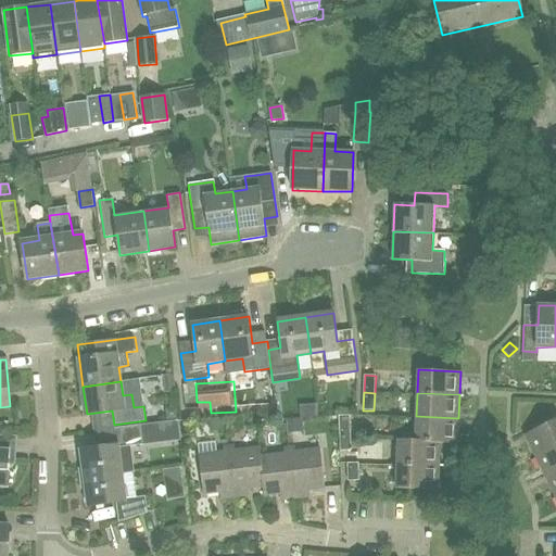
[(165,408),(166,421),(178,420),(179,420),(178,407),(165,408)]
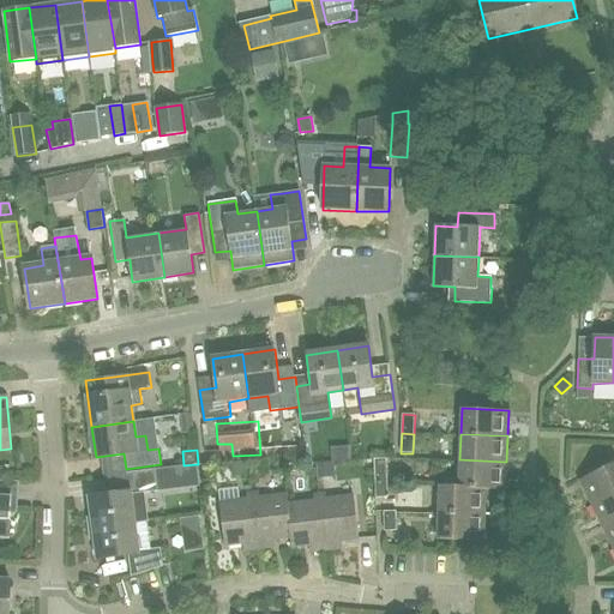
[(387,479),(386,459),(374,459),(375,479),(387,479)]
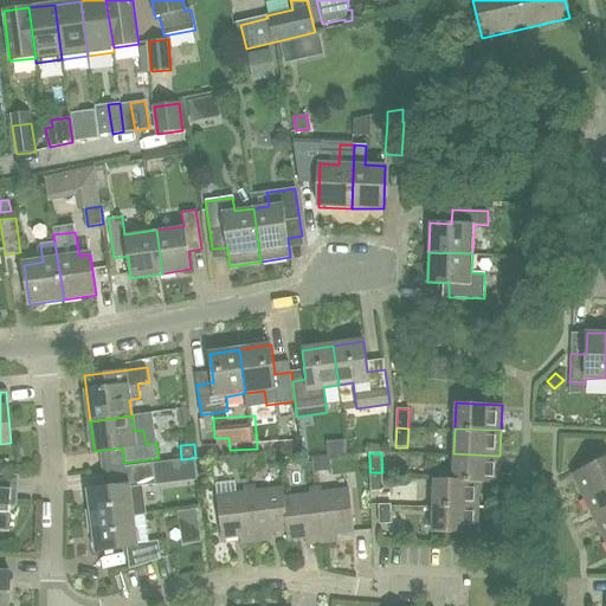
[(453,453),(452,479),(452,482),(479,483),(498,484),(500,456),(453,453)]
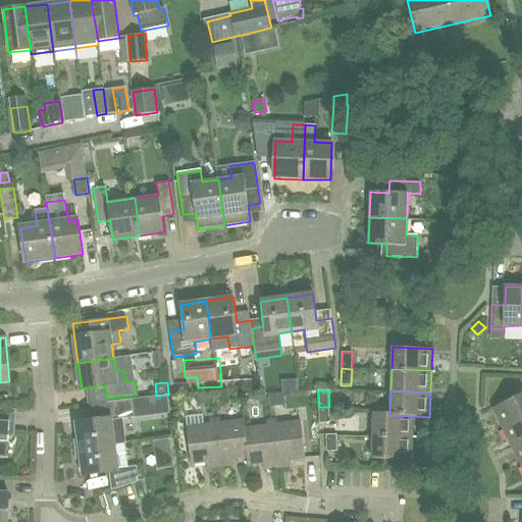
[(209,392),(196,394),(198,405),(210,404),(209,392)]
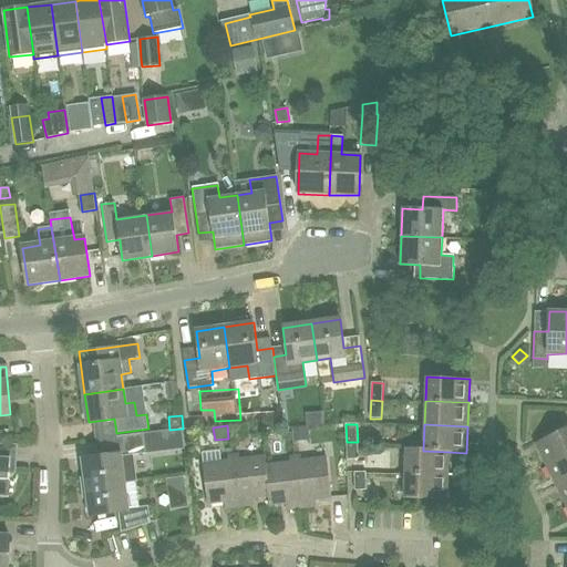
[(291,428),(292,441),(309,440),(308,426),(291,428)]
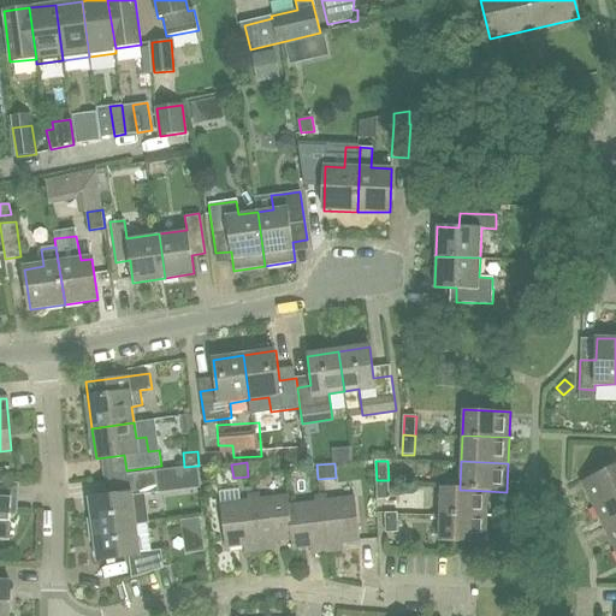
[(615,465),(582,483),(593,504),(615,492),(615,465)]
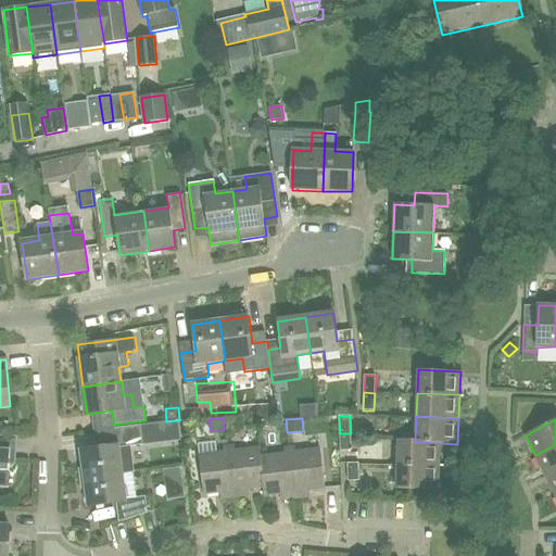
[(166,421),(155,422),(158,443),(180,441),(178,420),(166,421)]
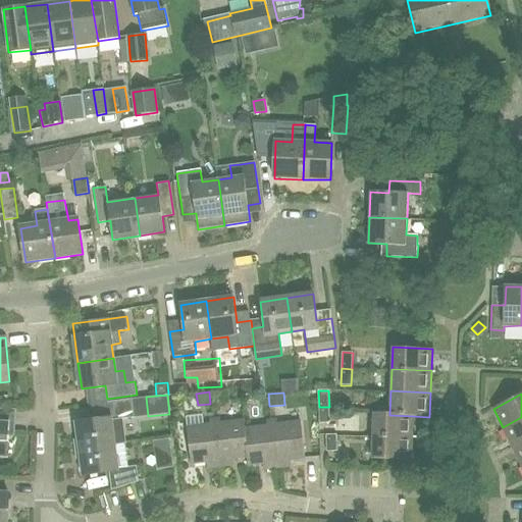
[(81,449),(125,444),(123,430),(112,432),(111,421),(136,417),(133,399),(104,403),(106,419),(77,422),(81,449)]
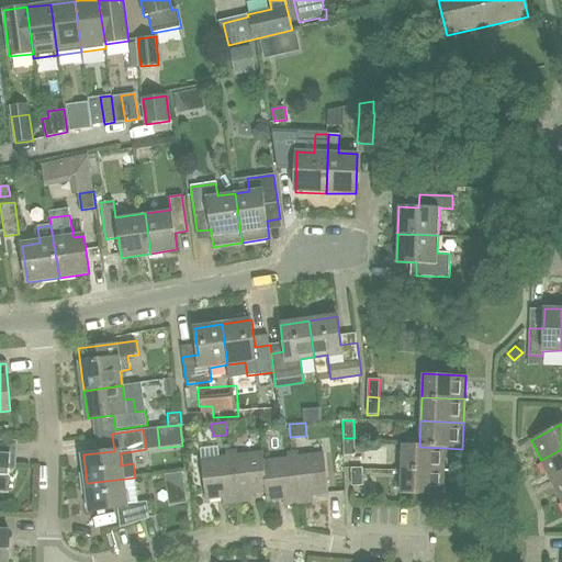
[(355,456),(355,438),(344,438),(344,456),(355,456)]
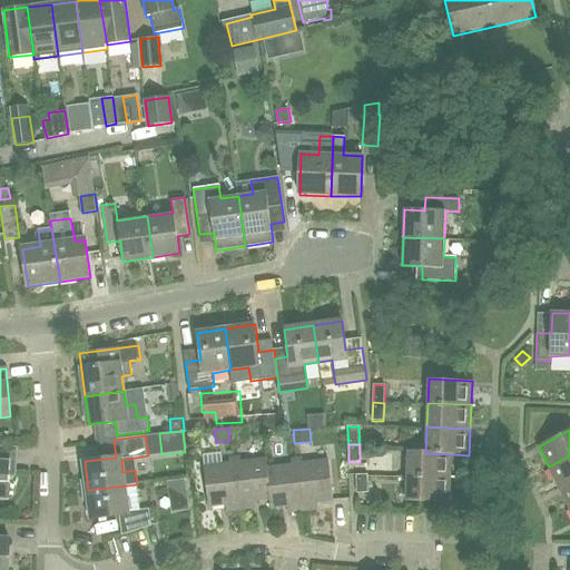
[(5,446),(0,445),(0,499),(9,500),(11,459),(5,459),(5,446)]
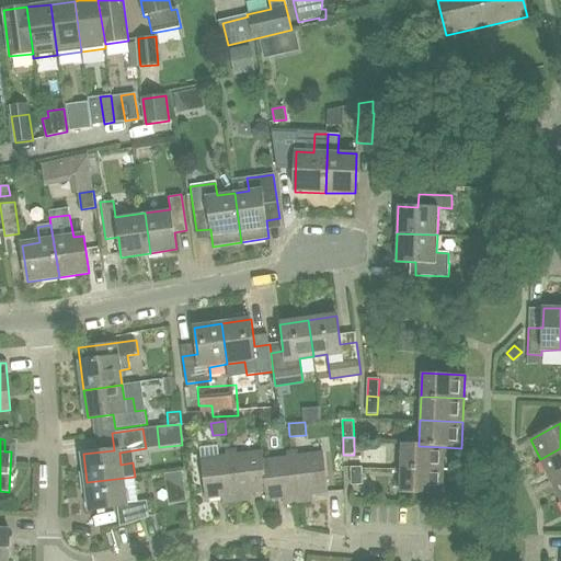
[(444,470),(444,447),(419,446),(419,444),(402,443),(401,469),(444,470)]
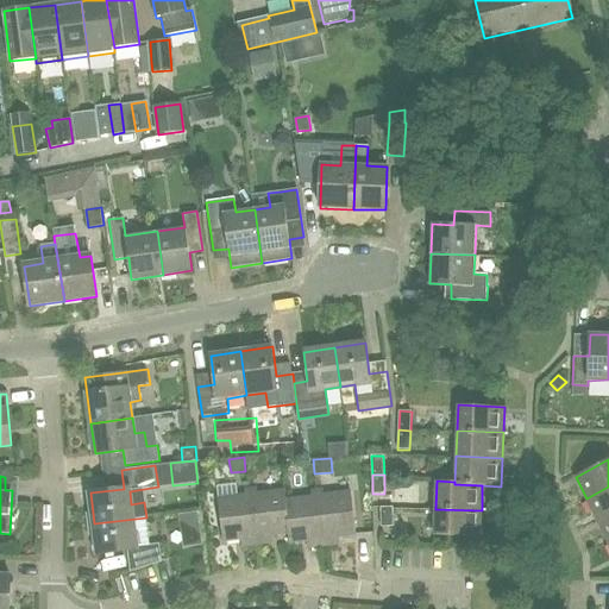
[(608,514),(608,487),(586,498),(597,521),(608,514)]
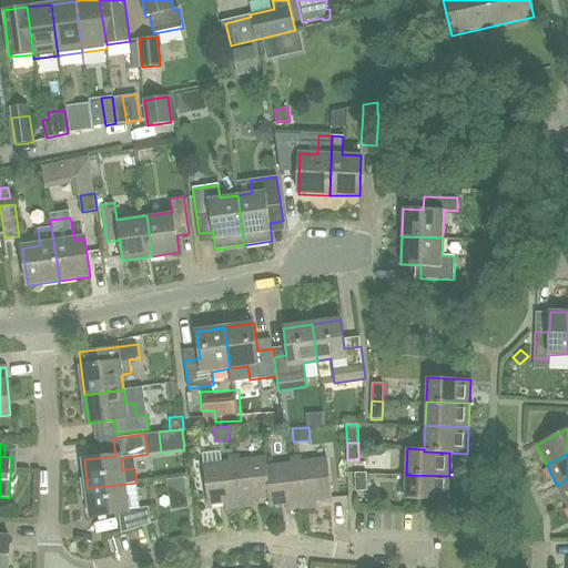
[(225,510),(241,508),(234,456),(229,457),(229,462),(203,465),(209,505),(224,503),(225,510)]
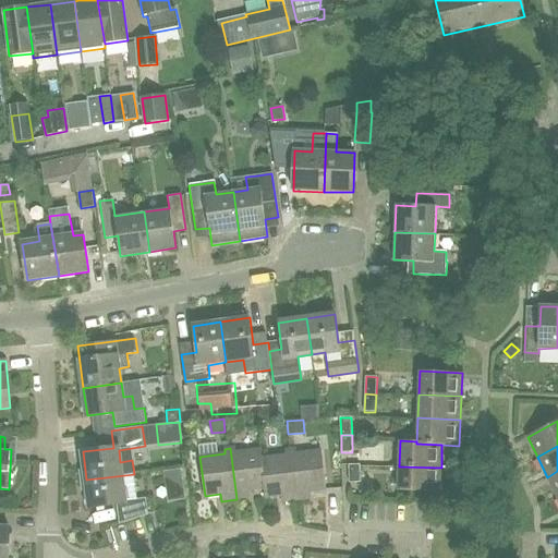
[(249,490),(264,488),(259,449),(235,451),(235,448),(230,448),(237,499),(250,497),(249,490)]
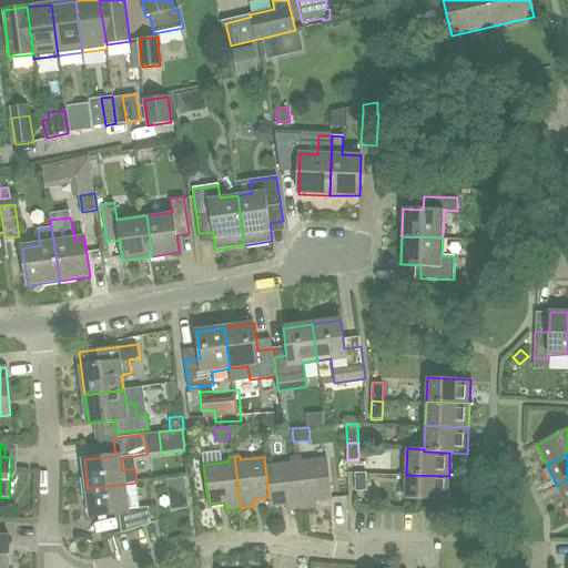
[(302,509),(295,457),(290,458),(290,463),(266,465),(265,456),(264,457),(269,497),(271,507),(287,505),(288,510),(302,509)]
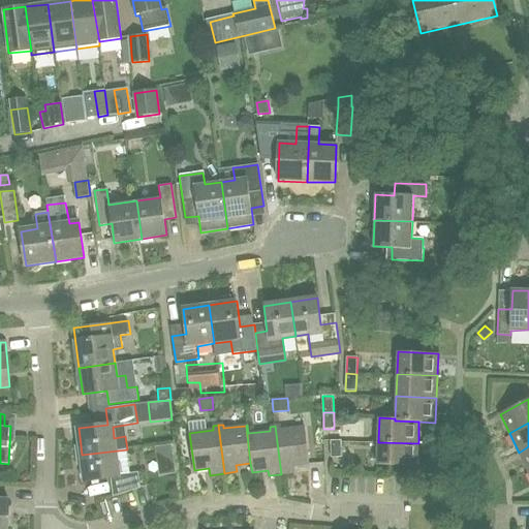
[(275,426),(281,474),(294,472),(294,467),(309,465),(304,427),(280,430),(280,425),(275,426)]
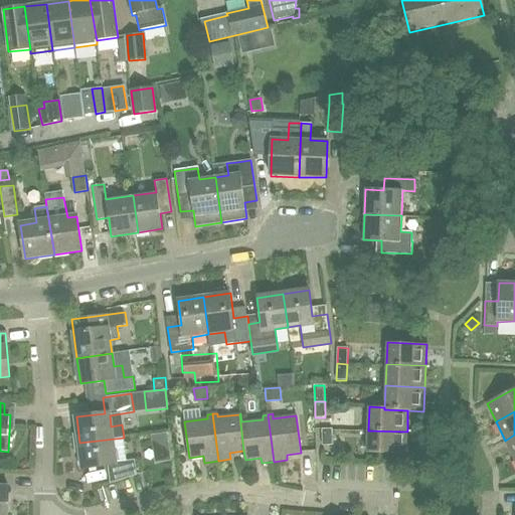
[(322,430),(323,446),(333,446),(332,428),(322,430)]
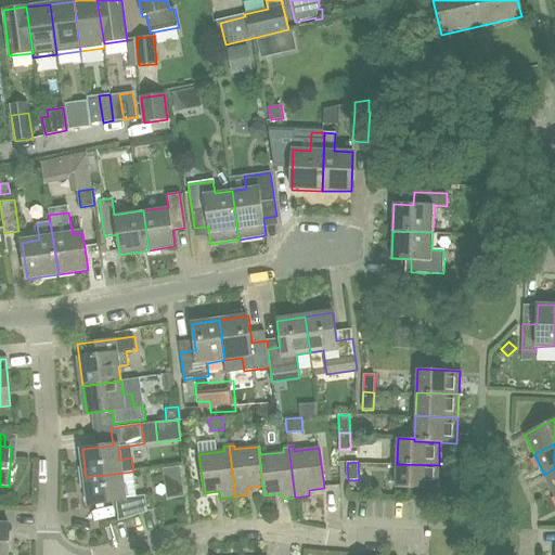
[(439,465),(397,464),(397,487),(438,489),(439,465)]
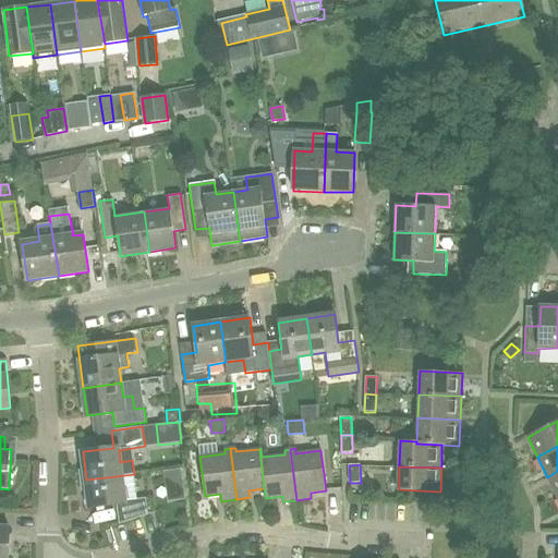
[(557,471),(547,477),(557,497),(557,496),(557,471)]
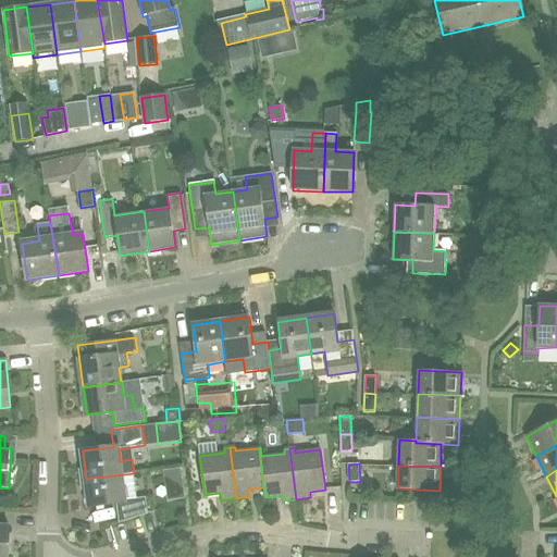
[(137,498),(134,473),(86,479),(90,507),(116,504),(119,522),(147,514),(145,497),(137,498)]
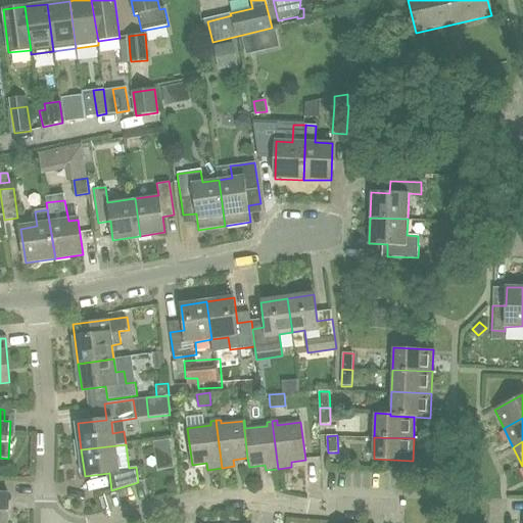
[(168,466),(180,465),(177,446),(164,447),(168,466)]
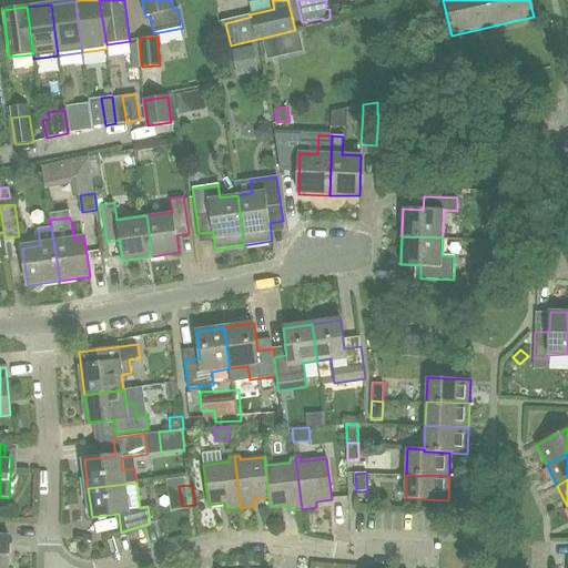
[(0,567),(8,567),(10,537),(0,536),(0,567)]
